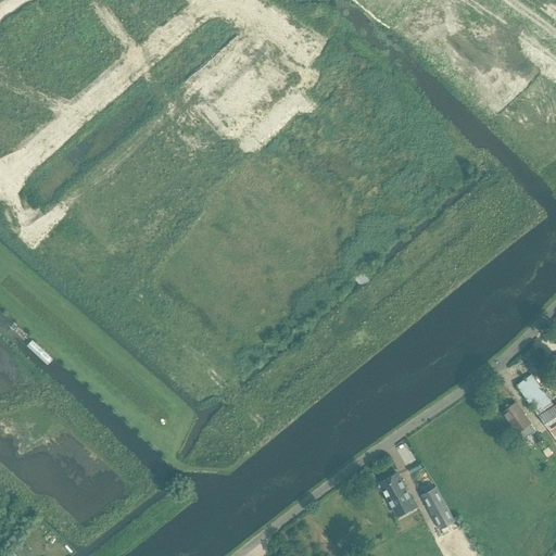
[(546,395),(548,393),(533,373),(516,386),(538,415),(554,405),(546,395)]
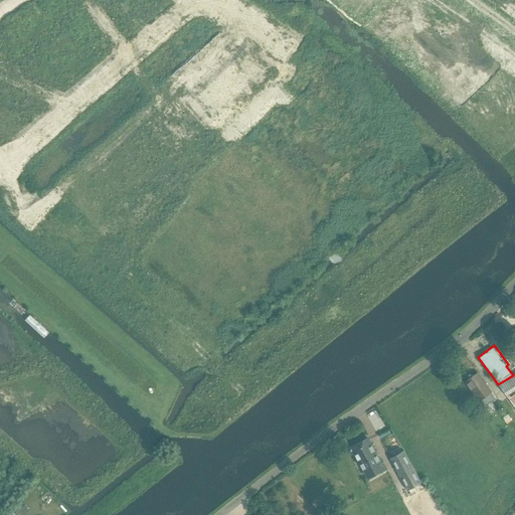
[(496,399),(478,373),(466,381),(484,407),(496,399)]
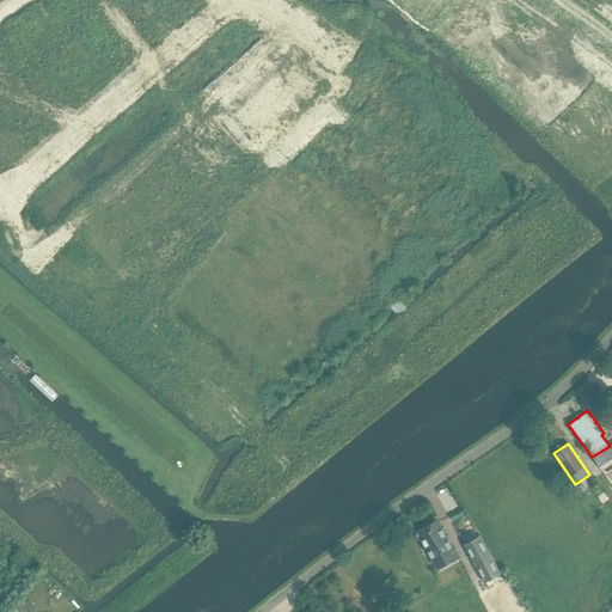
[(611,445),(593,458),(605,476),(606,476),(611,484),(611,445)]
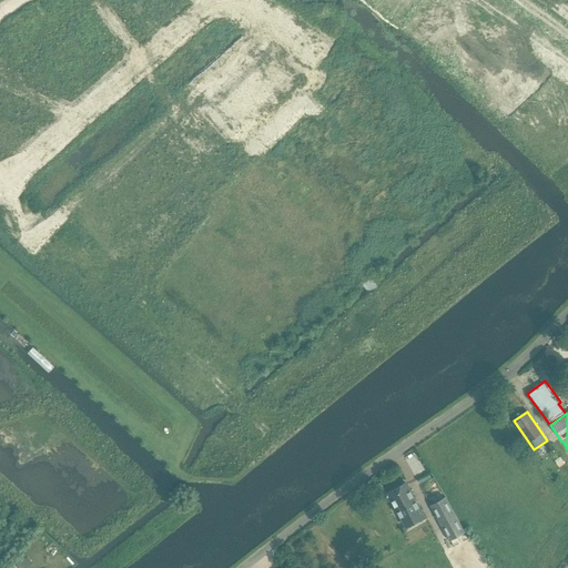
[(388,501),(392,503),(403,523),(422,511),(406,484),(387,494),(386,497),(388,501)]
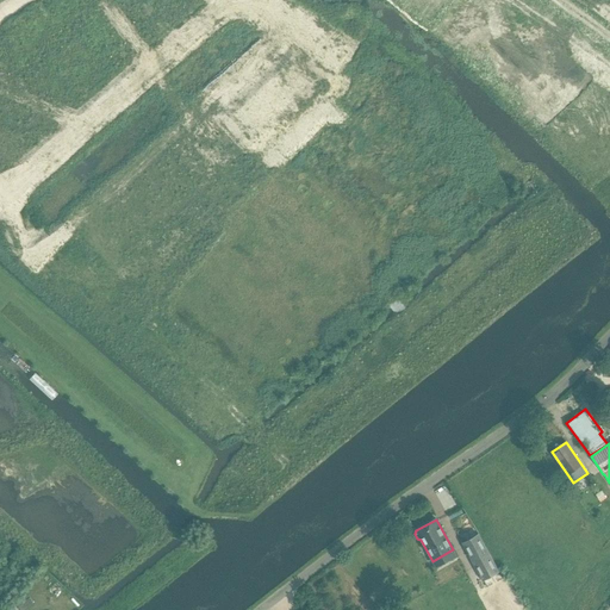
[(498,572),(478,535),(462,543),(483,580),(498,572)]
